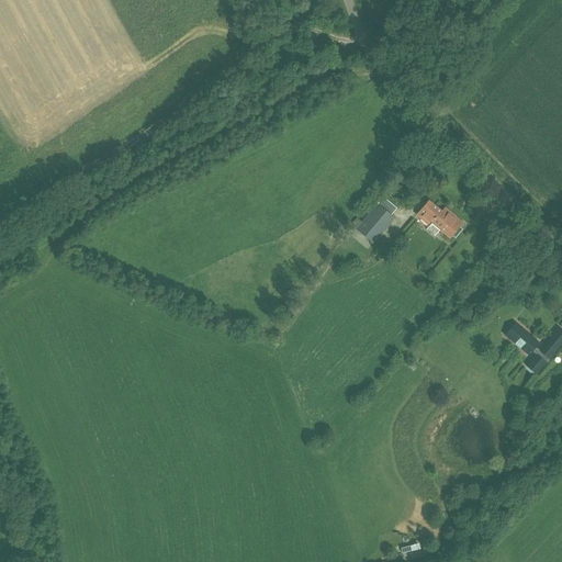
[(396,210),(383,198),(357,229),(373,243),(395,217),(392,215),(396,210)]
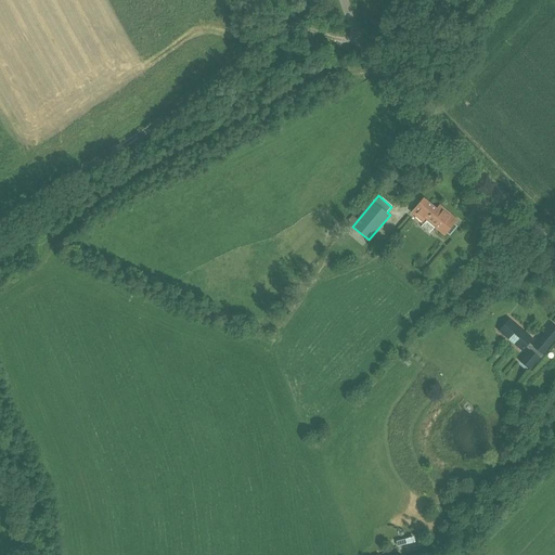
[(412,213),(425,223),(427,220),(443,234),(457,219),(440,205),(437,208),(424,197),(412,213)]
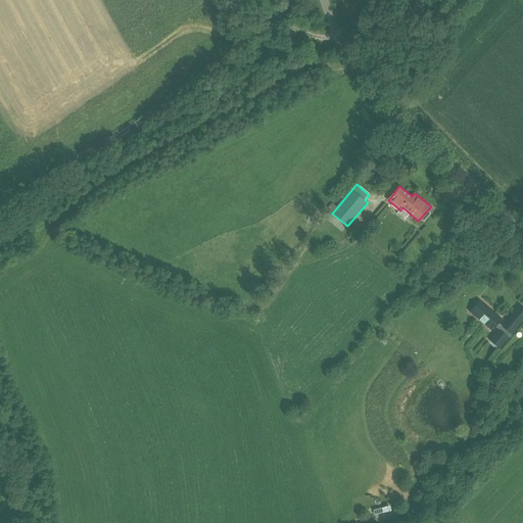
[(386,217),(394,208),(390,204),(382,212),(386,217)]
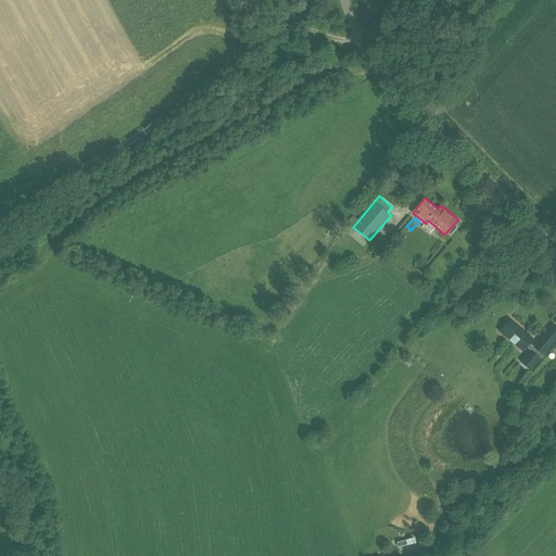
[(500,331),(503,335),(523,352),(527,348),(530,350),(520,362),(508,376),(518,384),(530,370),(555,341),(555,342),(555,326),(553,324),(533,346),(530,343),(534,339),(510,319),(500,331)]
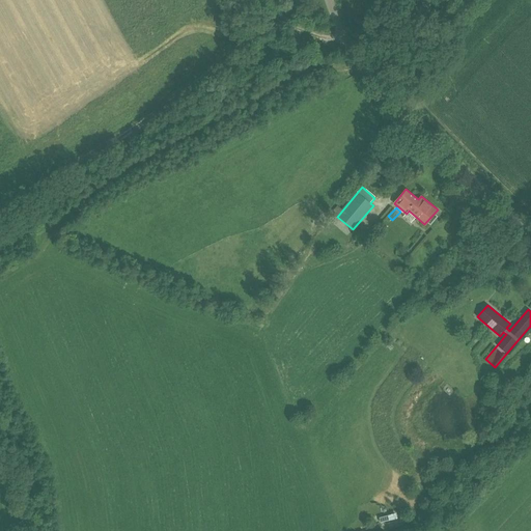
[(395,513),(380,518),(381,524),(396,520),(395,513)]
